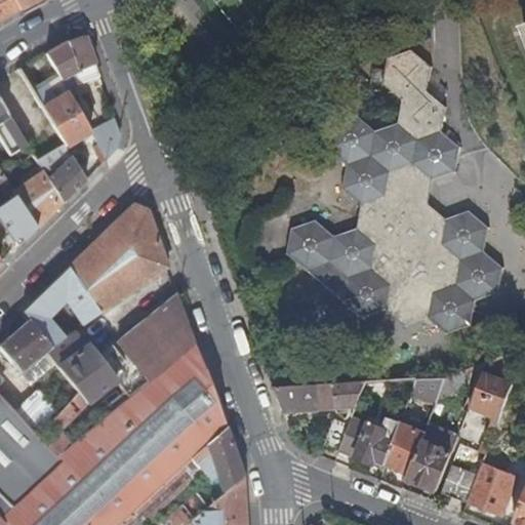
[(14,0),(0,0),(0,22),(9,16),(21,10),(14,0)]
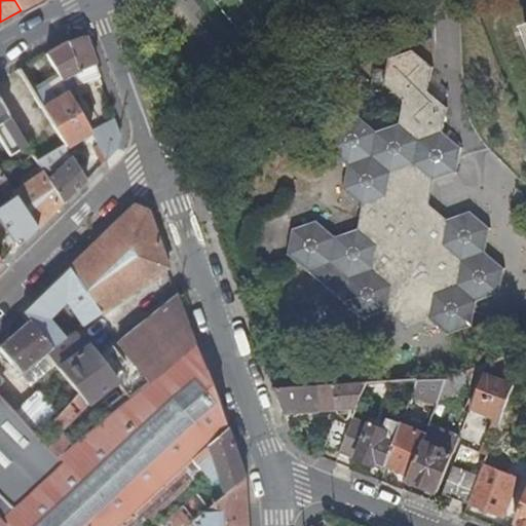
[(14,0),(21,10),(39,0),(14,0)]
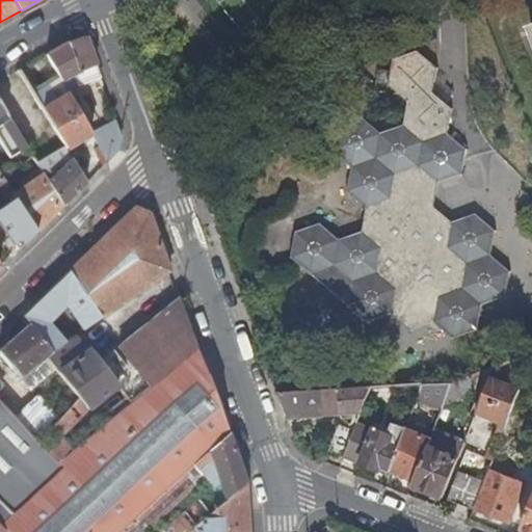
[(79,85),(101,77),(86,36),(64,45),(56,49),(47,55),(61,81),(75,75),(79,85)]
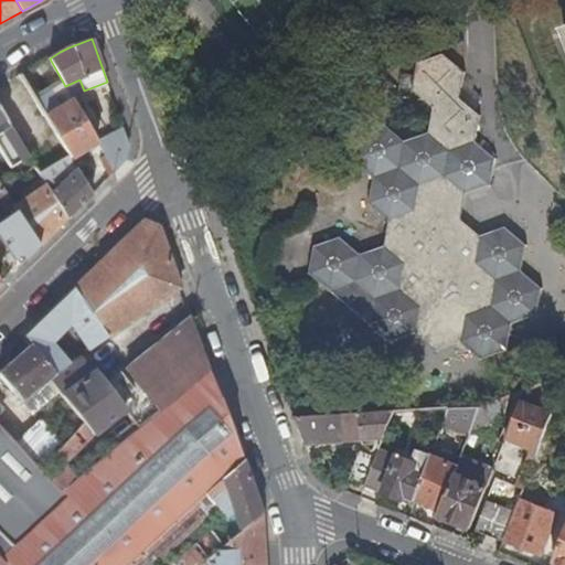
[(316,247),(310,275),(392,343),(415,336),(436,352),(461,343),(482,361),(505,352),(511,327),(536,317),(542,288),(521,273),(526,245),(505,228),(480,237),(460,221),(466,195),(490,187),(496,160),(476,145),(480,116),(460,99),(466,72),(445,55),(417,65),(413,91),(434,108),(428,132),(405,141),(383,125),(360,134),(354,161),(374,178),(370,203),(390,221),(384,247),(362,255),(342,238),(316,247)]
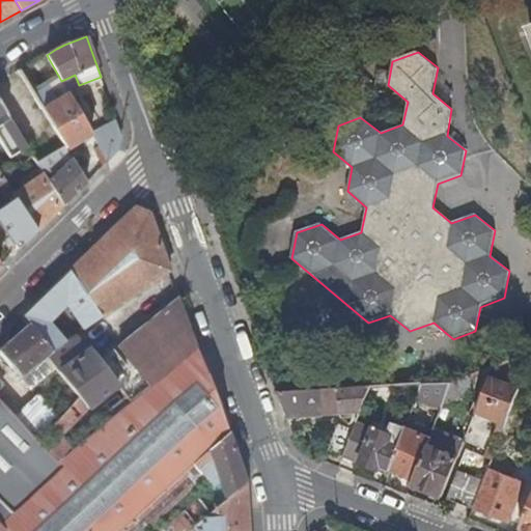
[(50,63),(45,55),(40,58),(45,65),(50,63)]
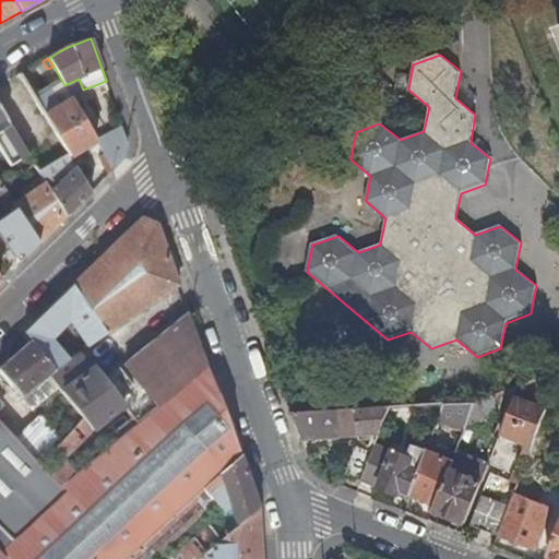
[(46,140),(27,152),(35,166),(39,171),(68,154),(57,135),(45,115),(21,73),(4,82),(0,84),(0,106),(7,118),(12,127),(14,130),(34,119),(46,140)]
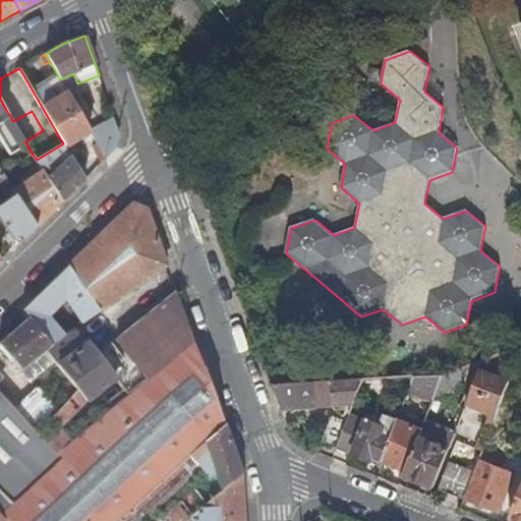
[(67,92),(42,107),(53,126),(78,111),(67,92)]
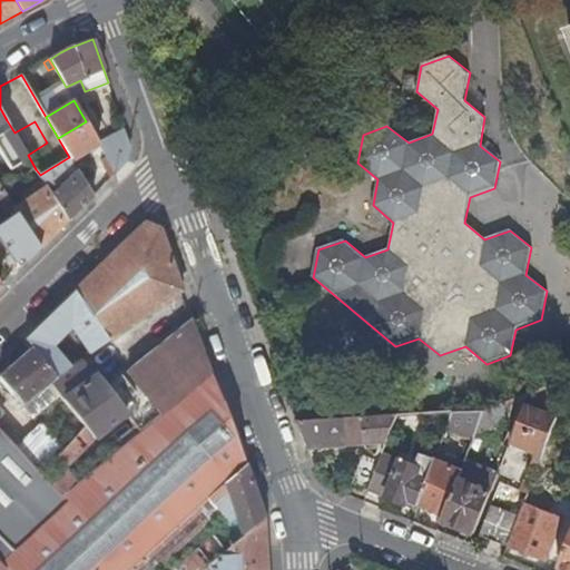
[(7,120),(0,124),(0,127),(5,135),(12,129),(7,120)]
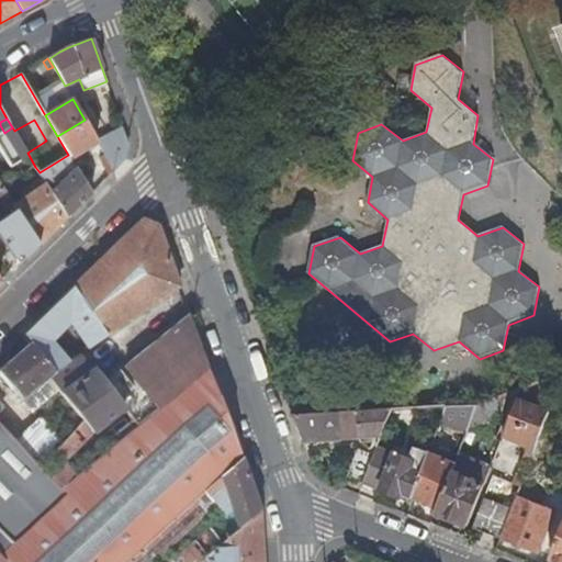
[(34,120),(14,131),(27,153),(46,141),(34,120)]
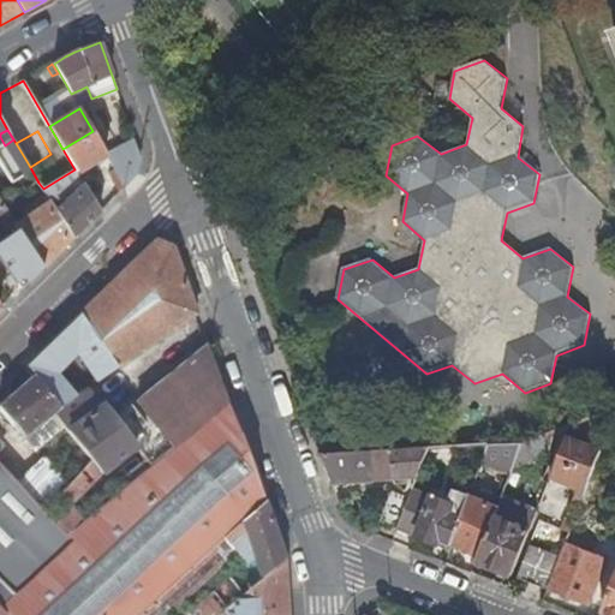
[(77,172),(107,155),(93,131),(63,149),(75,169),(77,172)]
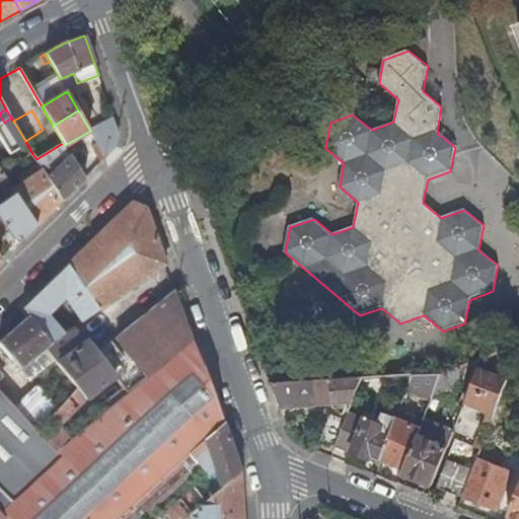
[(113,117),(90,131),(102,151),(105,158),(115,149),(119,134),(113,117)]
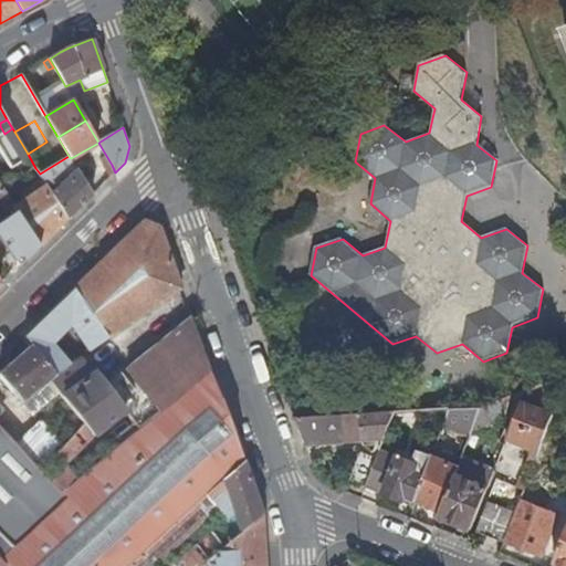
[(0,135),(0,148),(18,178),(35,168),(28,154),(14,132),(12,128),(4,134),(0,135)]
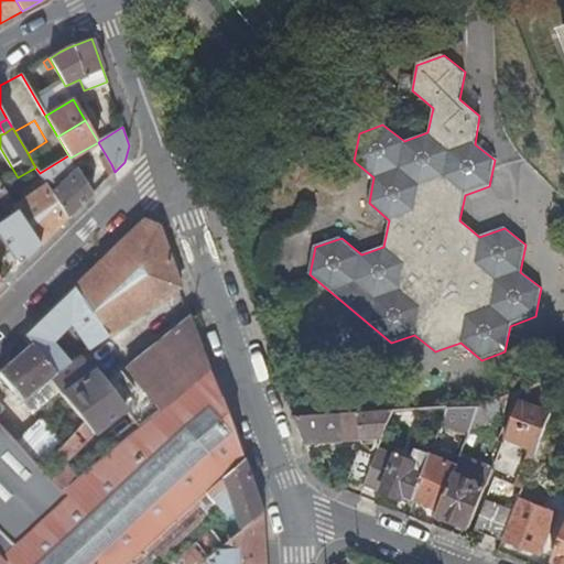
[(71,158),(68,155),(40,173),(41,175),(66,218),(91,195),(71,158)]
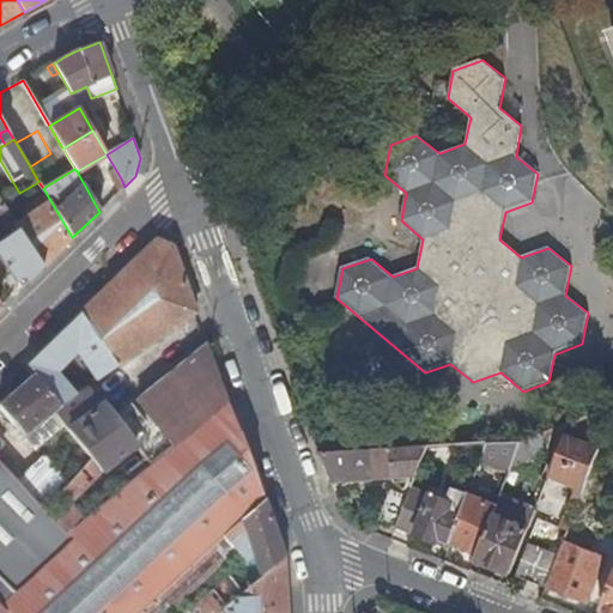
[(114,182),(120,192),(125,187),(121,178),(114,182)]
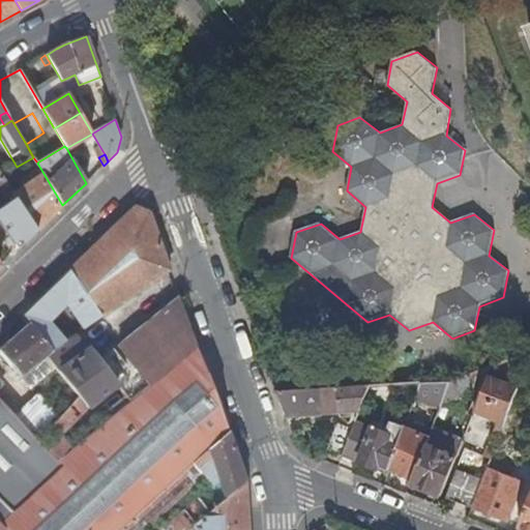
[(4,165),(0,167),(0,176),(0,177),(8,172),(4,165)]
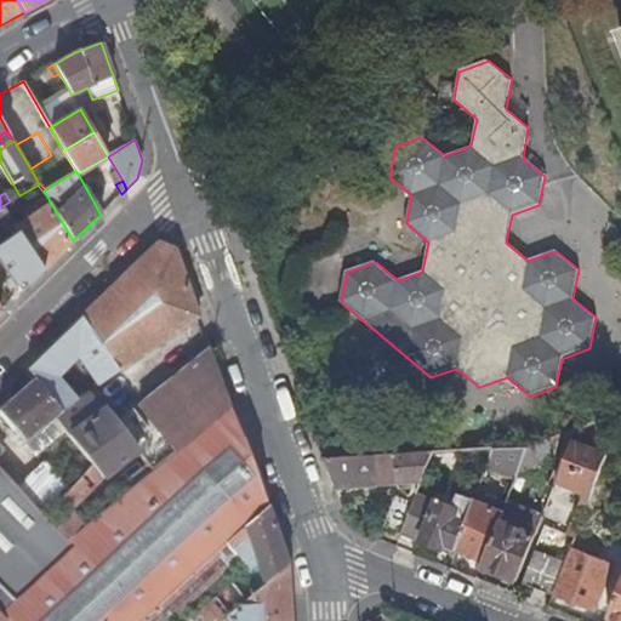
[(45,206),(13,227),(17,233),(43,272),(73,240),(45,193),(39,197),(45,206)]
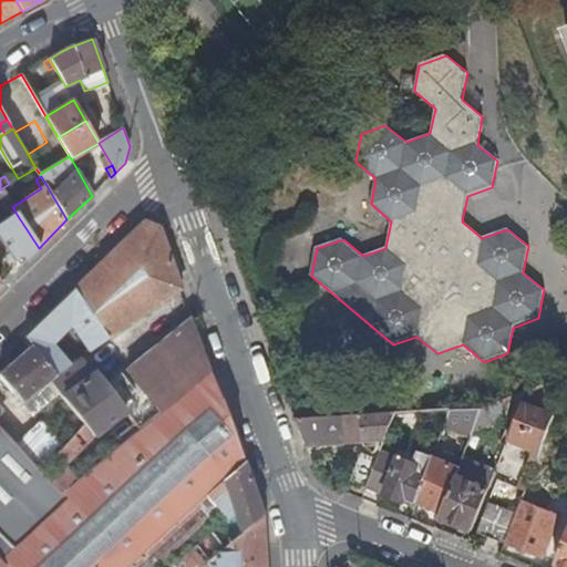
[(0,224),(16,213),(12,207),(0,189),(0,188),(0,224)]
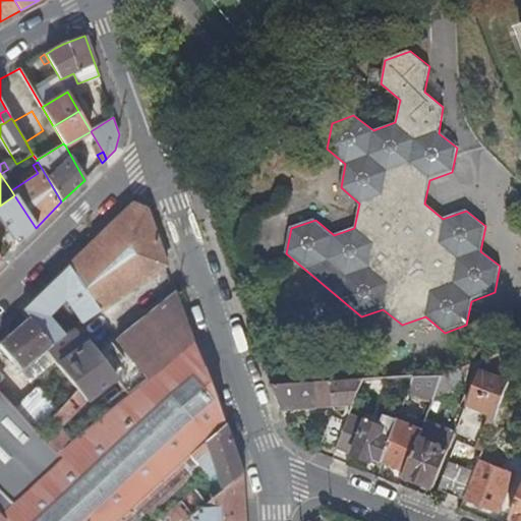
[(9,234),(17,245),(36,228),(14,195),(0,206),(0,230),(4,236),(9,234)]
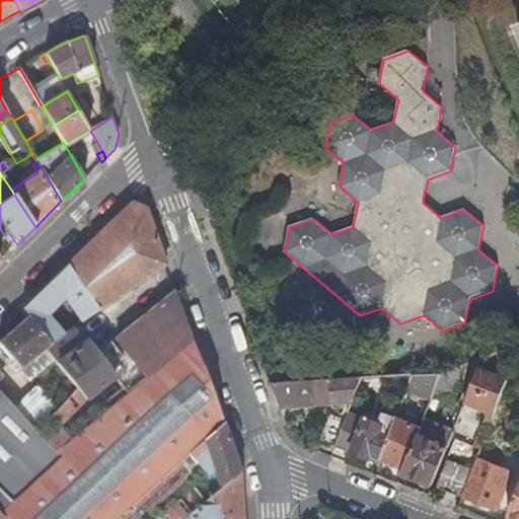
[(99,309),(166,265),(147,210),(131,203),(69,264),(99,309)]
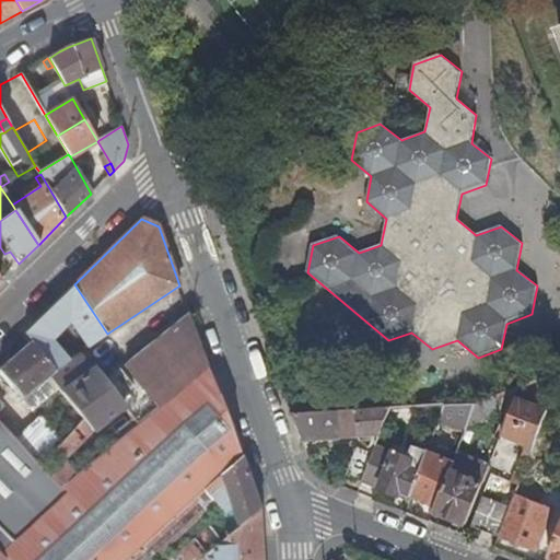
[(66,356),(36,321),(25,333),(33,343),(55,373),(81,353),(107,334),(74,284),(50,307),(57,316),(65,310),(79,330),(61,343),(69,353),(66,356)]
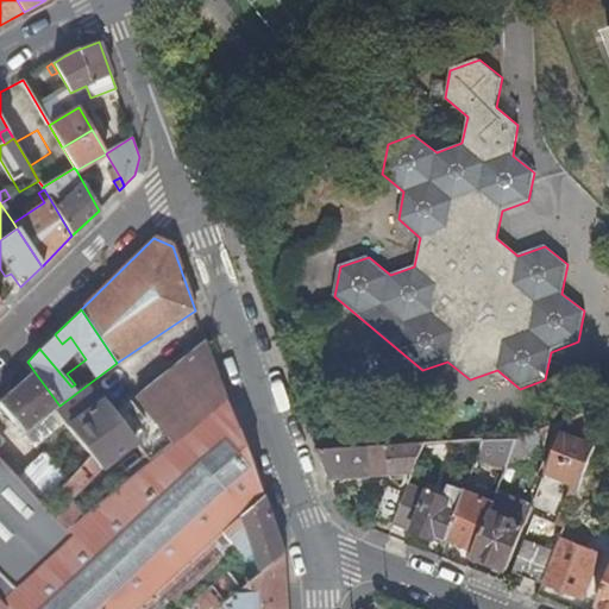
[(162,434),(170,445),(227,399),(207,341),(136,400),(162,434)]
